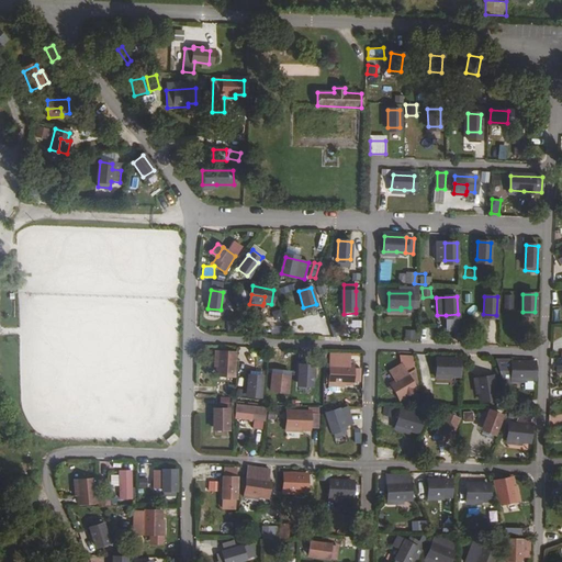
[(280,310),(272,312),(273,317),(277,319),(282,317),(280,310)]
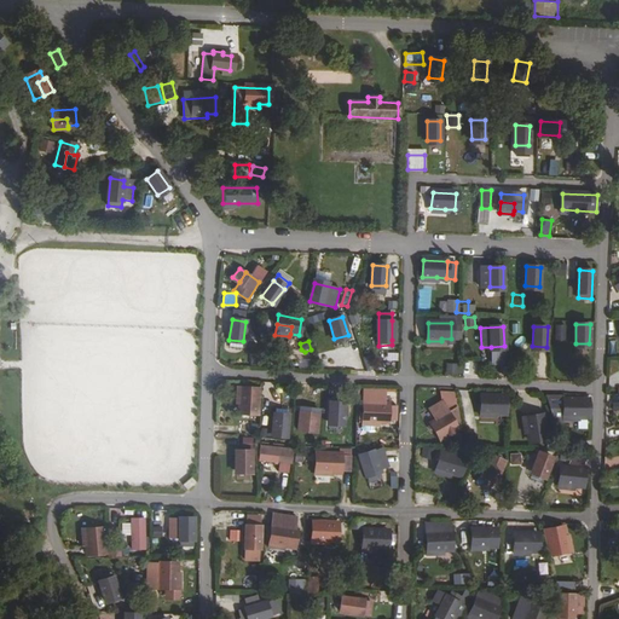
[(362,365),(360,348),(319,350),(319,365),(362,365)]
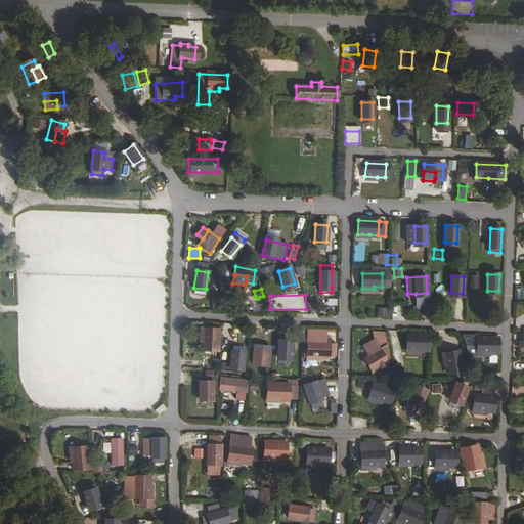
[(223,309),(222,301),(212,301),(213,309),(223,309)]
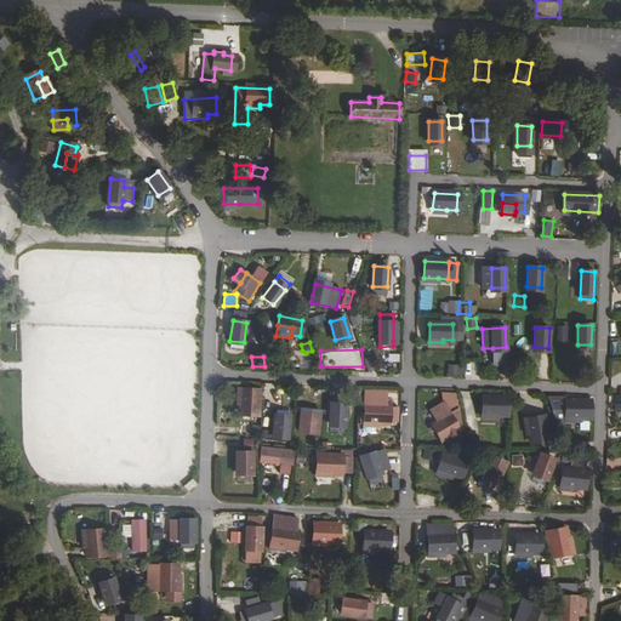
[(291,370),(301,370),(302,358),(292,357),(291,370)]
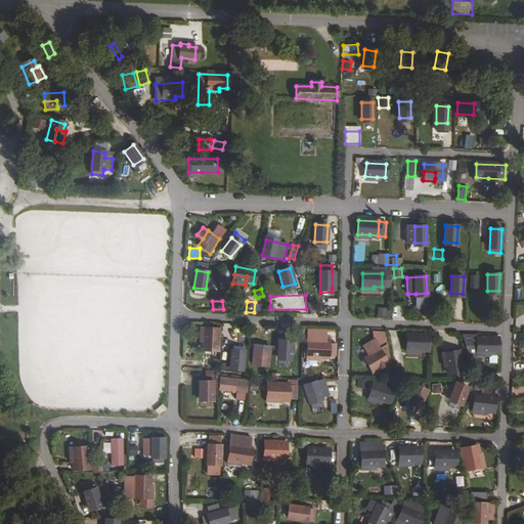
[(378,316),(389,316),(389,309),(379,308),(378,316)]
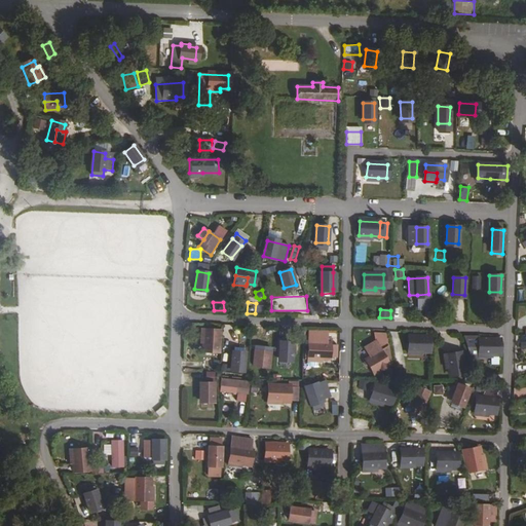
[(204,342),(211,342),(211,330),(202,330),(201,342),(204,342)]
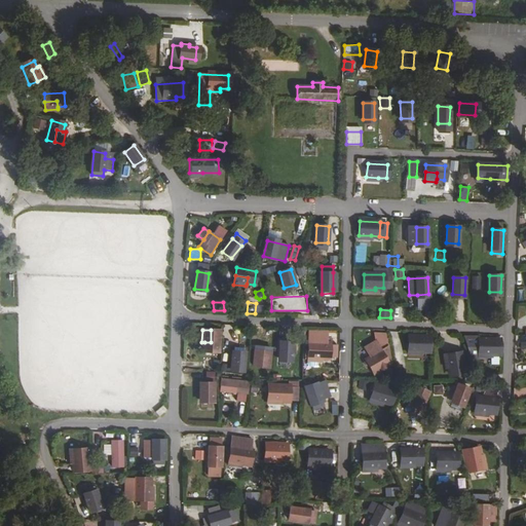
[(219,330),(211,330),(211,342),(204,342),(203,349),(218,350),(219,330)]
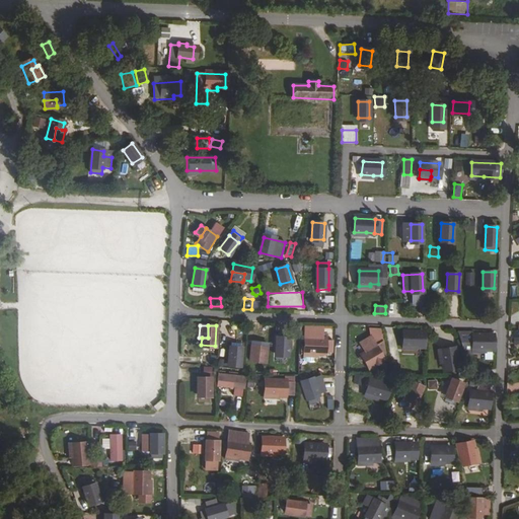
[(403,331),(402,340),(415,340),(415,346),(423,346),(423,332),(403,331)]
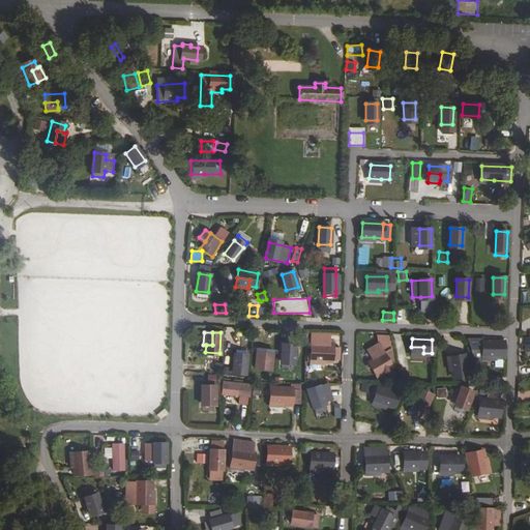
[(482,363),(482,359),(495,359),(495,357),(502,357),(502,342),(482,343),(482,339),(467,339),(475,363),(482,363)]
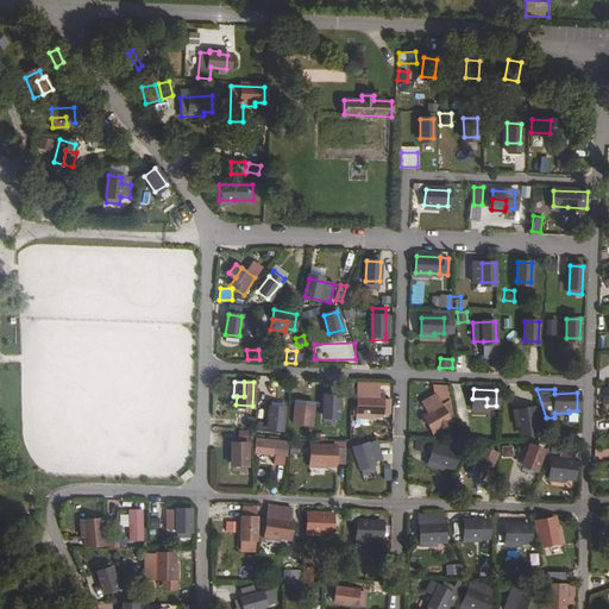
[(428,413),(424,415),(433,432),(450,422),(447,416),(452,414),(447,406),(443,409),(434,395),(422,402),(428,413)]
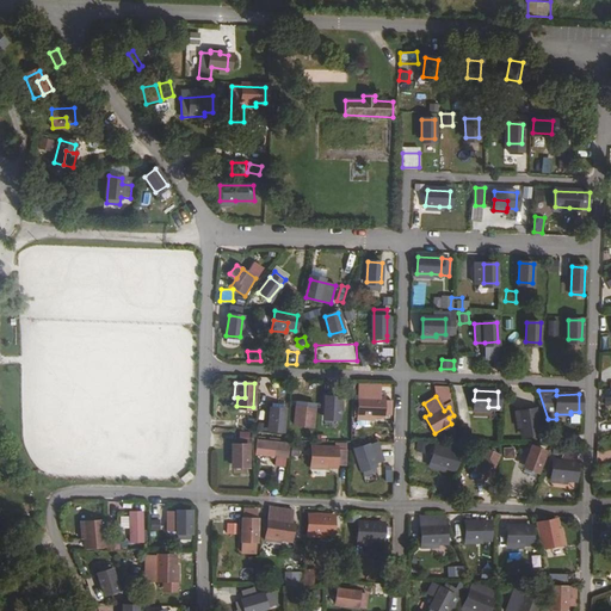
[(326,397),(325,417),(339,418),(339,397),(326,397)]
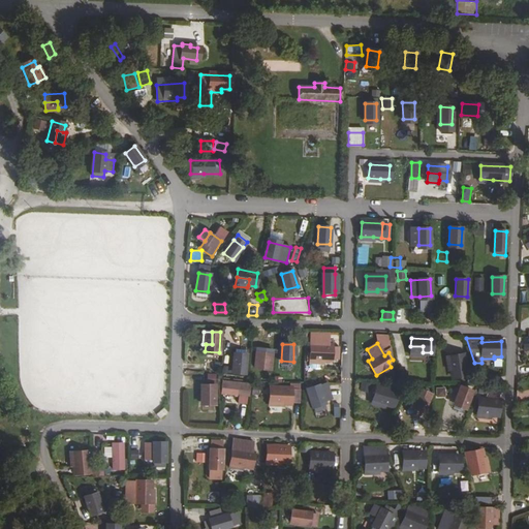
[(311,345),(310,360),(322,360),(331,360),(331,359),(338,360),(338,346),(331,346),(311,345)]
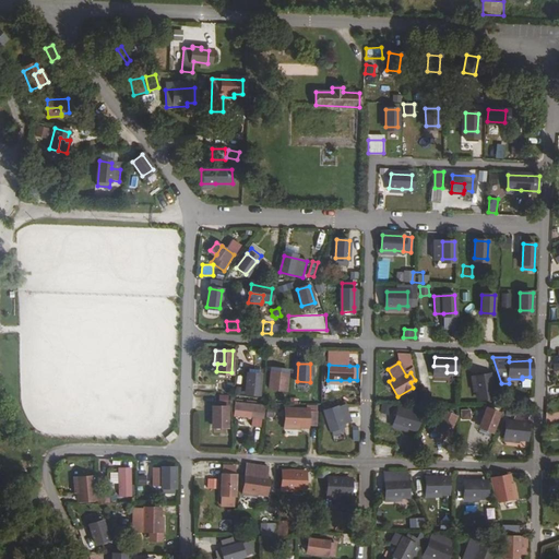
[(447,366),(433,366),(433,376),(447,376),(447,372),(447,366)]
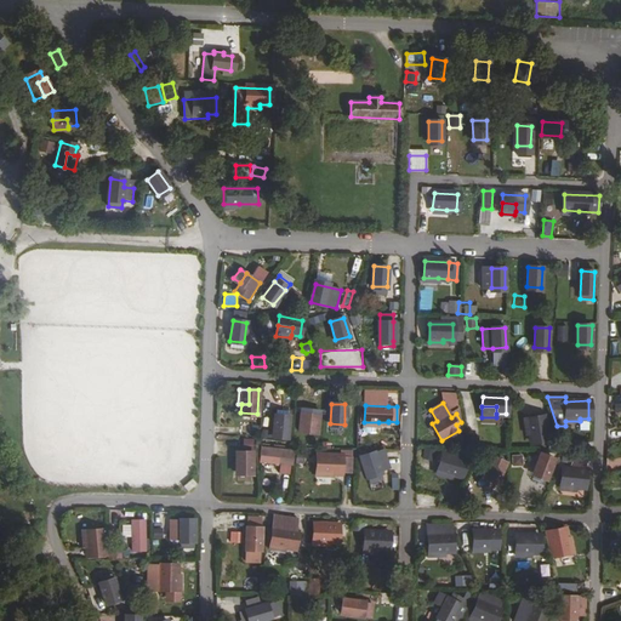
[(275,410),(273,437),(286,438),(290,411),(275,410)]
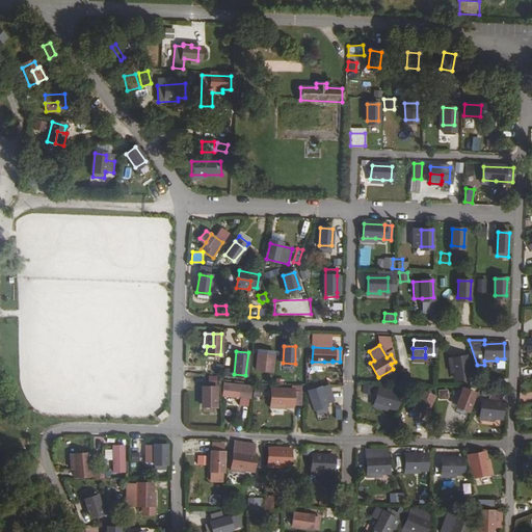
[(258,356),(257,370),(271,371),(273,358),(258,356)]
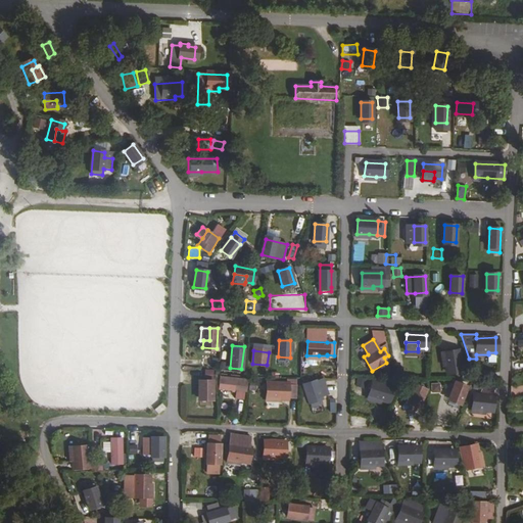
[(458,350),(450,351),(453,364),(446,365),(447,372),(462,370),(458,350)]
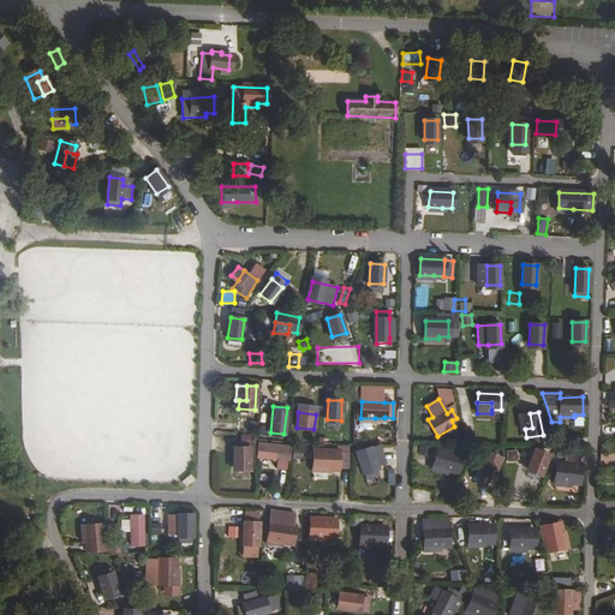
[(530,413),(520,415),(521,429),(525,429),(532,428),(530,413)]
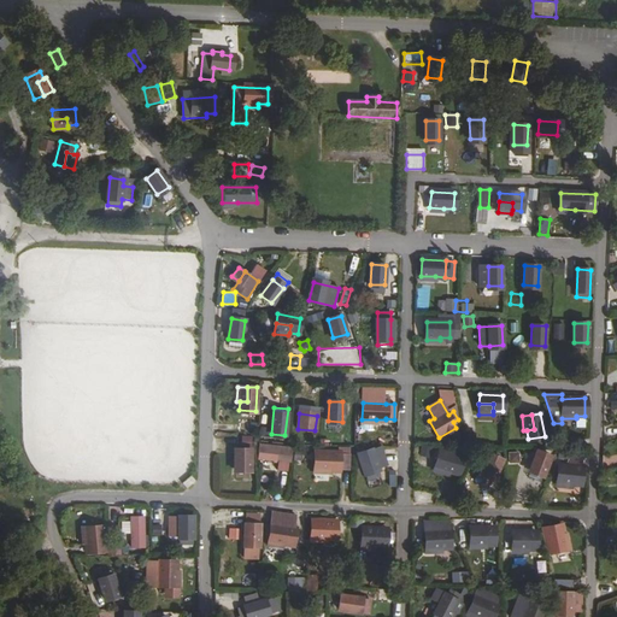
[(475,434),(464,433),(463,442),(475,444),(475,434)]
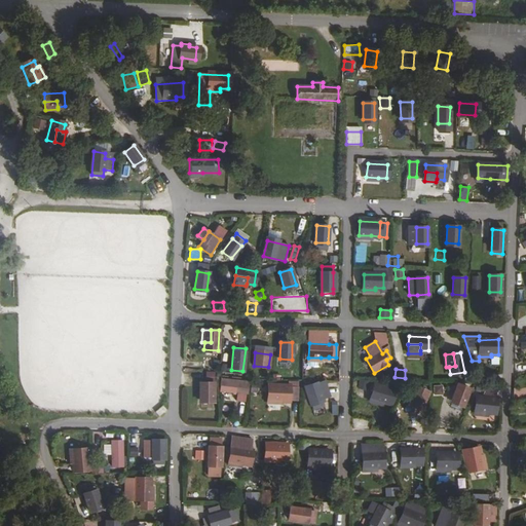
[(215,380),(215,371),(203,372),(204,381),(215,380)]
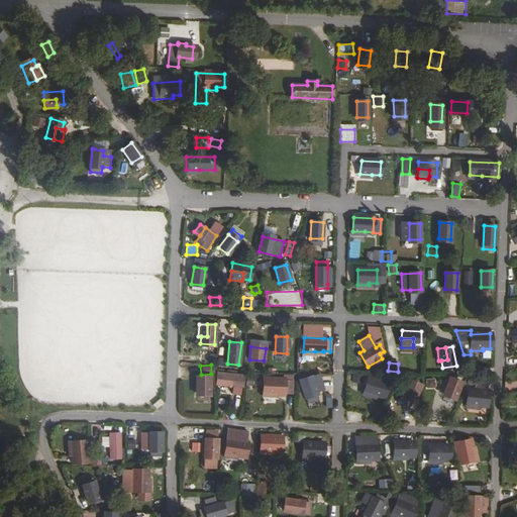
[(217,372),(217,379),(233,381),(232,386),(243,387),(244,375),(217,372)]
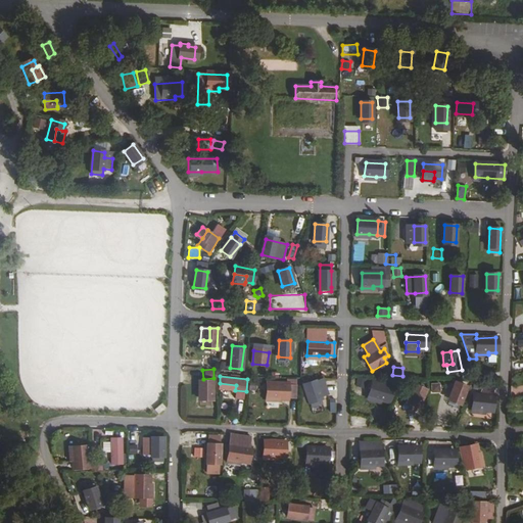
[(199,397),(211,398),(211,381),(199,381),(199,397)]
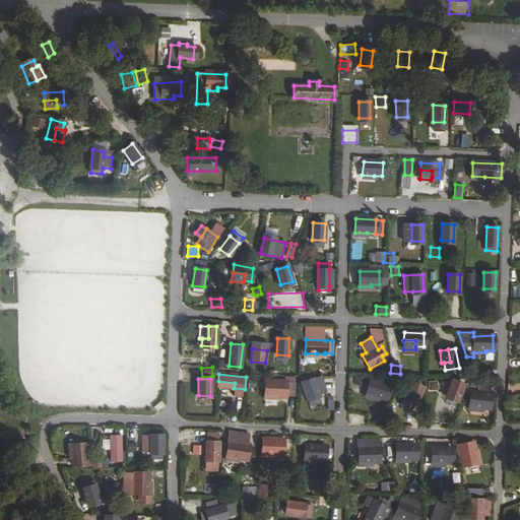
[(313,379),(303,383),(309,404),(320,401),(313,379)]
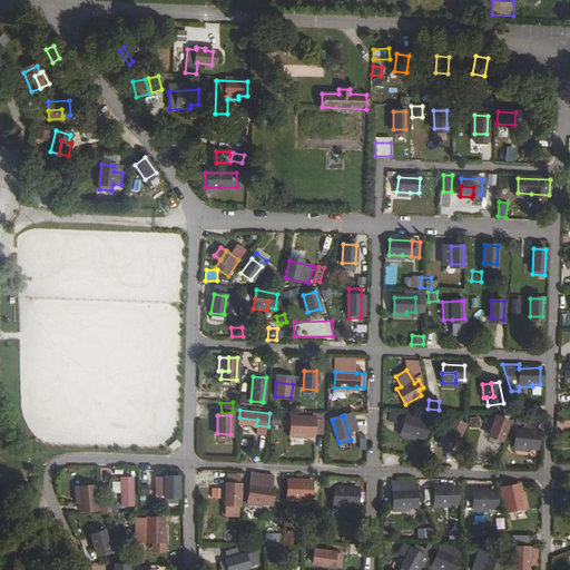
[(497,416),(490,434),(502,439),(509,421),(497,416)]
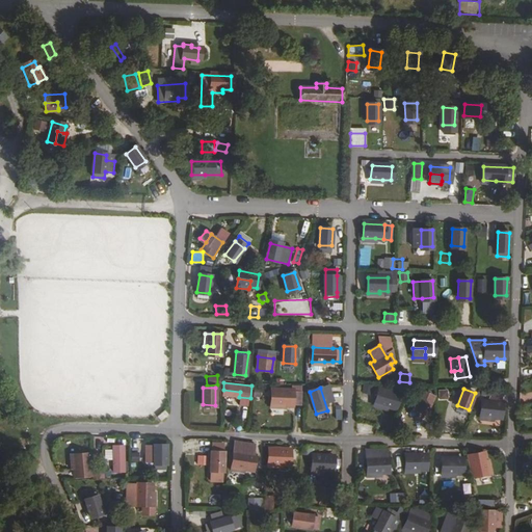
[(378,390),(376,397),(389,400),(387,406),(394,408),(398,395),(378,390)]
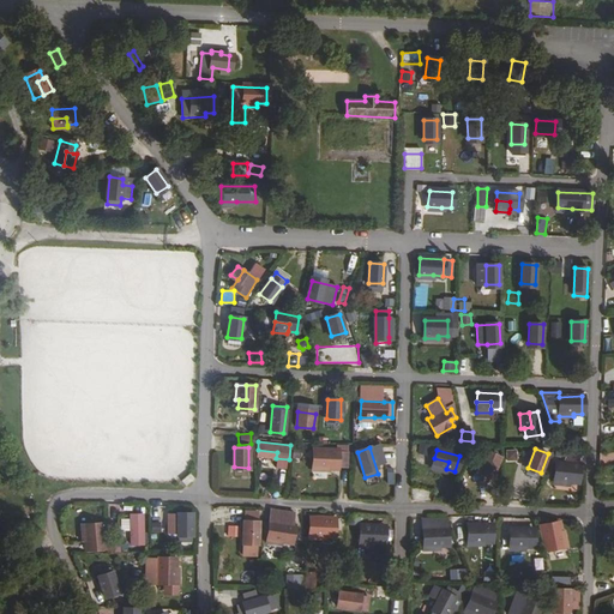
[(319,451),(313,451),(313,470),(327,470),(327,468),(336,468),(336,463),(345,463),(347,452),(337,452),(325,451),(319,451)]
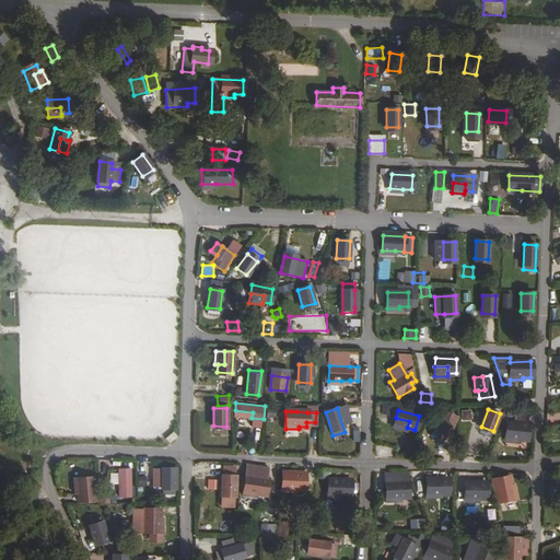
[(515,423),(528,426),(529,412),(516,411),(515,423)]
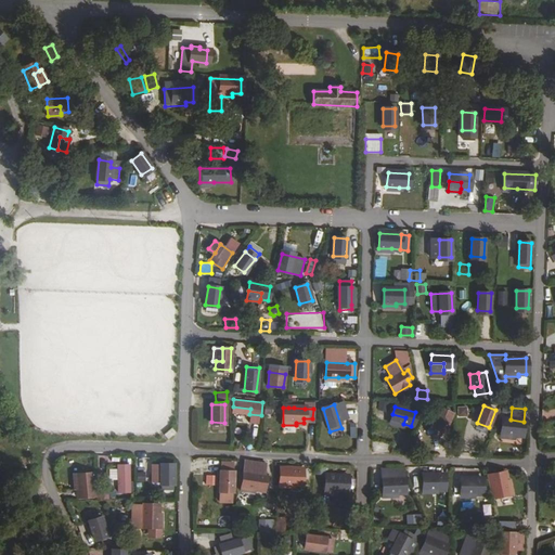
[(440,409),(433,425),(444,429),(452,414),(440,409)]
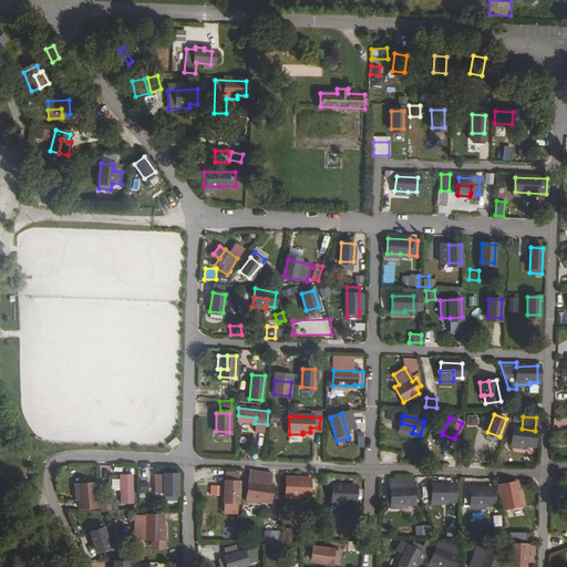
[(401,423),(399,432),(412,435),(412,433),(414,426),(401,423)]
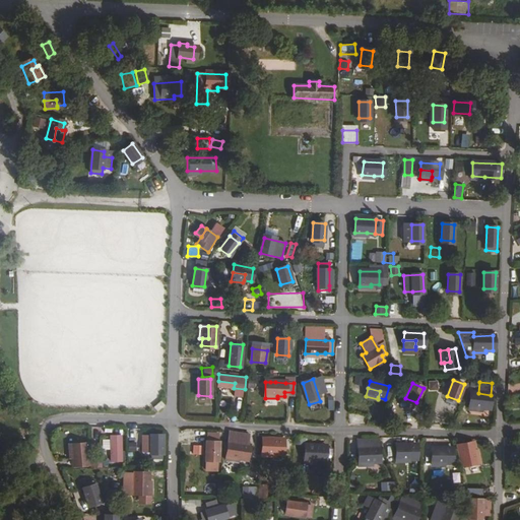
[(471,393),(469,409),(481,410),(481,407),(490,408),(491,395),(478,393),(471,393)]
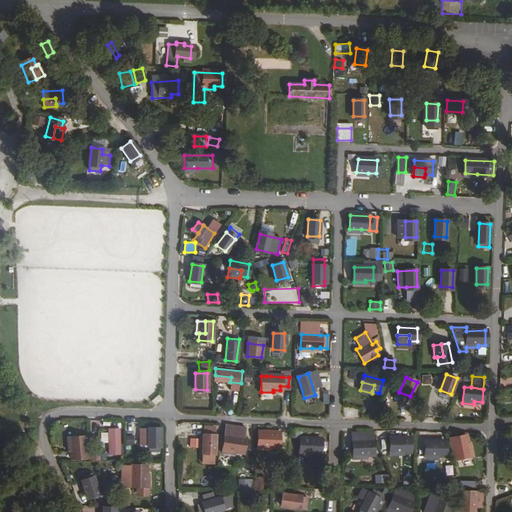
[(158,395),(151,401),(155,405),(162,399),(158,395)]
